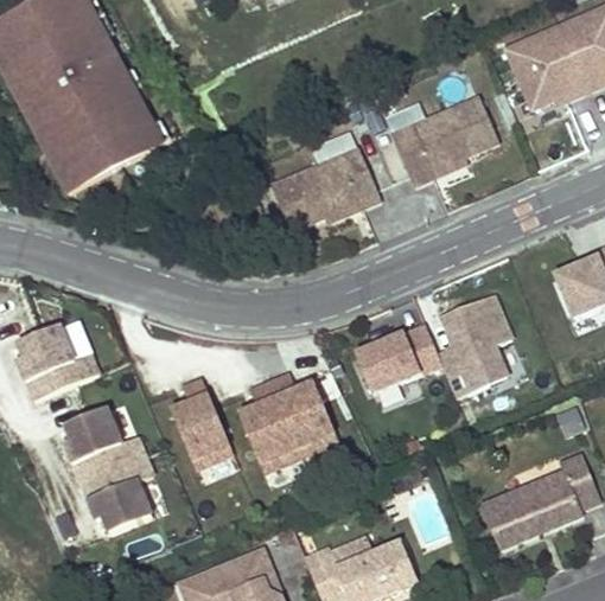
[(43,0),(0,23),(0,40),(77,185),(161,140),(87,0),(43,0)]
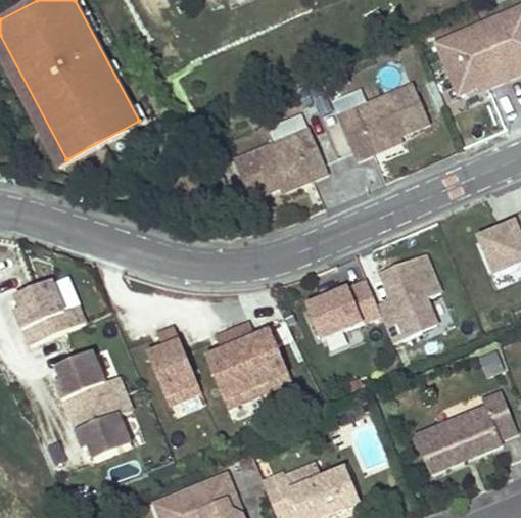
[(520,3),(480,21),(435,41),(457,93),(485,81),(487,85),(520,69),(520,67),(520,65),(520,64),(520,3)]
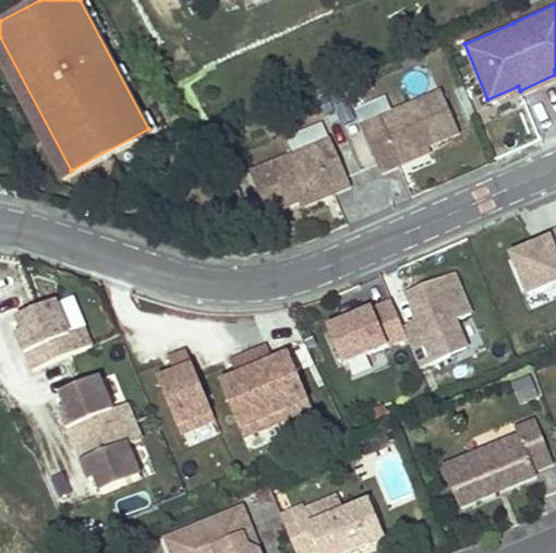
[(0,55),(63,175),(71,170),(0,37),(0,55)]
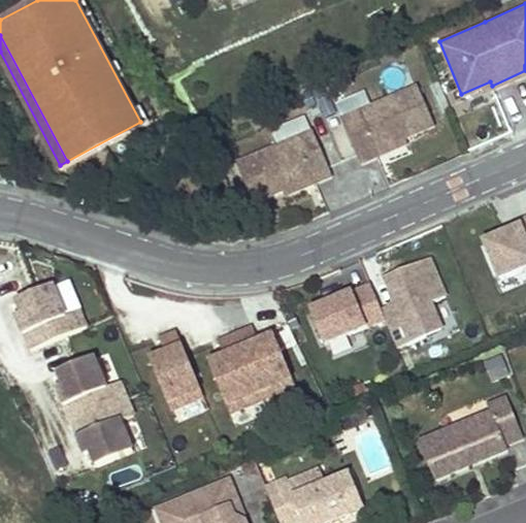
[(319,76),(311,79),(317,94),(325,90),(319,76)]
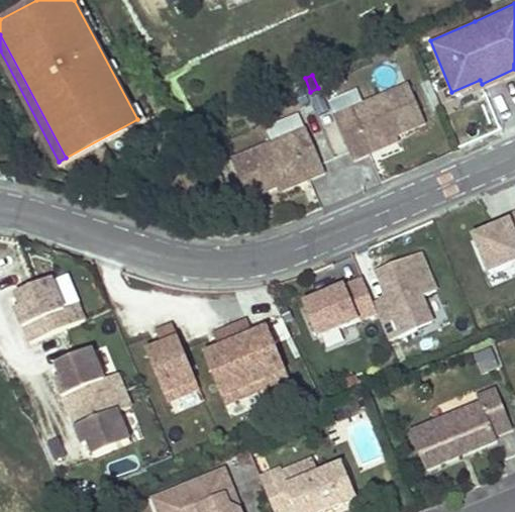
[(408,82),(332,113),(351,157),(367,150),(365,144),(395,131),(424,119),(408,82)]
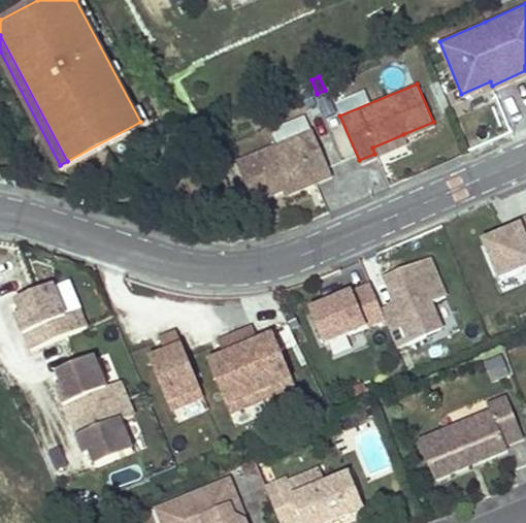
[(308,87),(300,90),(306,105),(315,101),(308,87)]
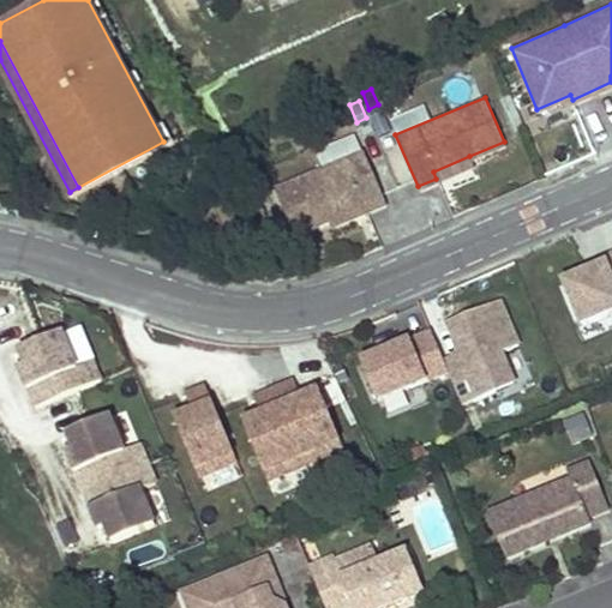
[(388,112),(393,126),(429,116),(424,101),(388,112)]
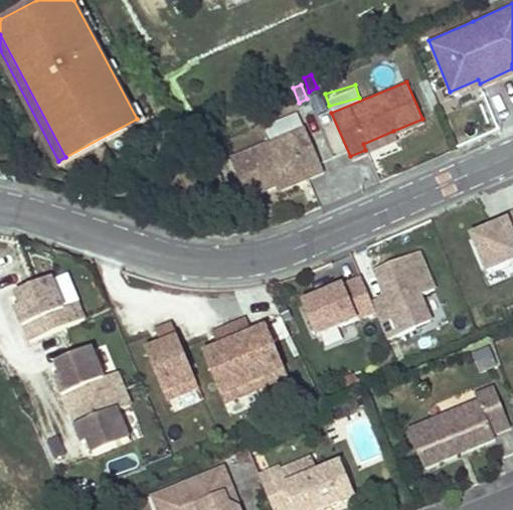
[(245,194),(275,182),(305,169),(307,174),(322,168),(304,125),(229,157),(245,194)]
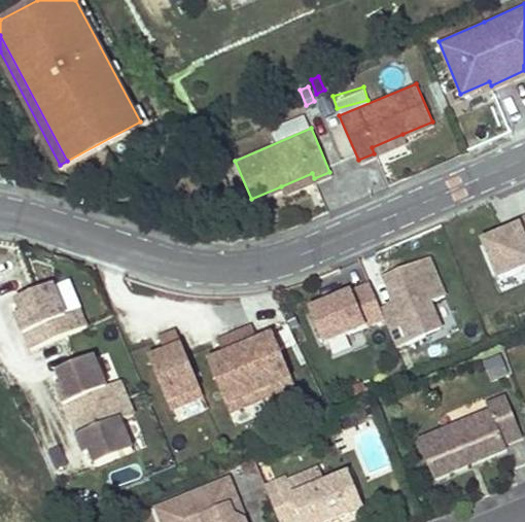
[(403,134),(372,147),(374,153),(405,140),(403,134)]
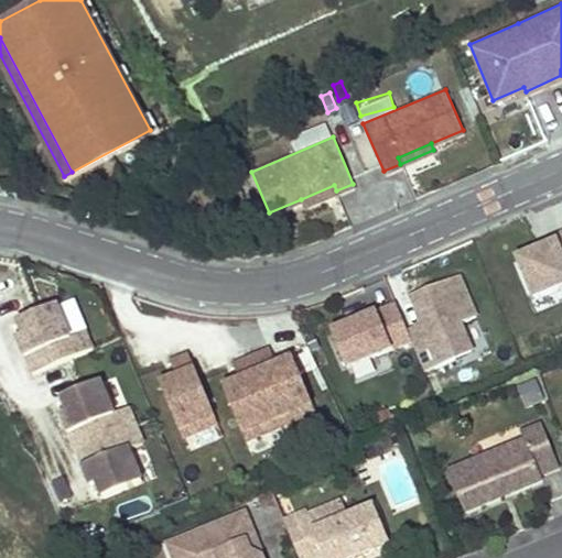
[(334,185),(301,199),(303,206),(336,190),(334,185)]
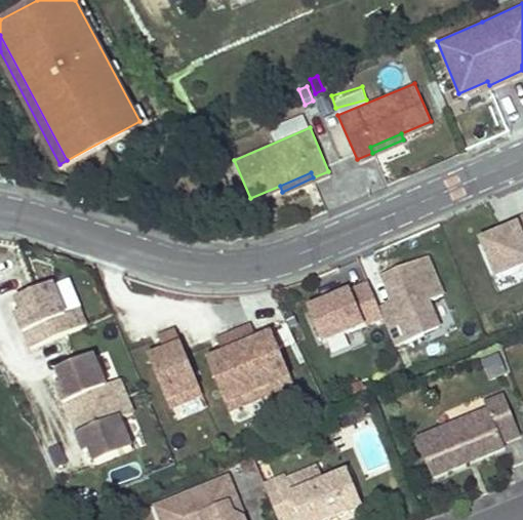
[(500,230),(481,238),(495,274),(522,263),(522,213),(514,217),(516,224),(500,230)]
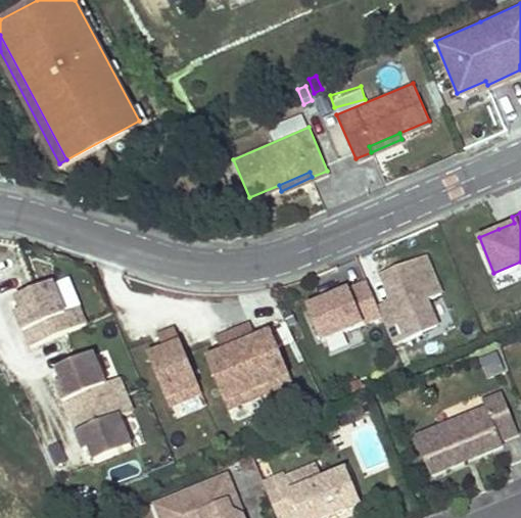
[(499,229),(514,223),(512,217),(496,223),(499,229)]
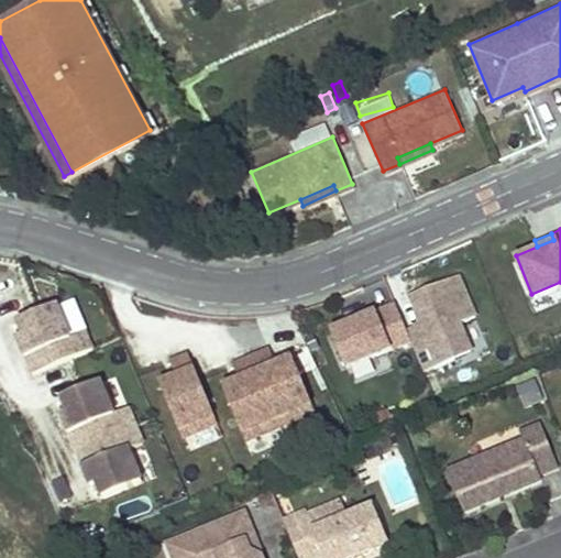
[(473,313),(457,272),(408,293),(419,320),(422,327),(407,334),(408,337),(421,369),(470,349),(458,319),(473,313)]
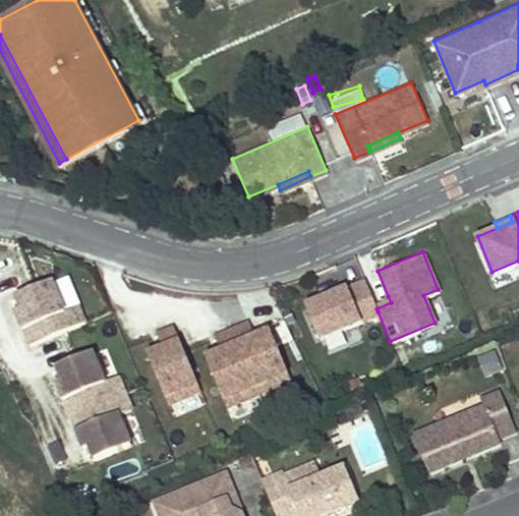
[(29,342),(84,320),(76,302),(63,308),(51,278),(14,294),(19,306),(14,308),(29,342)]
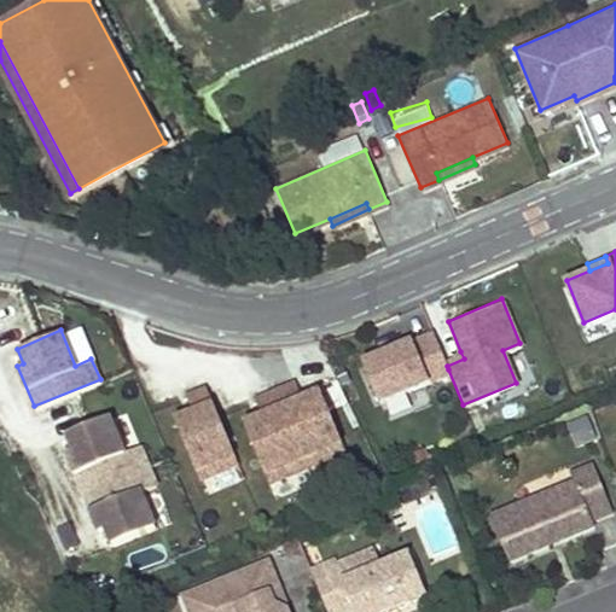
[(443,357),(433,331),(361,360),(378,400),(448,369),(447,366),(443,357)]
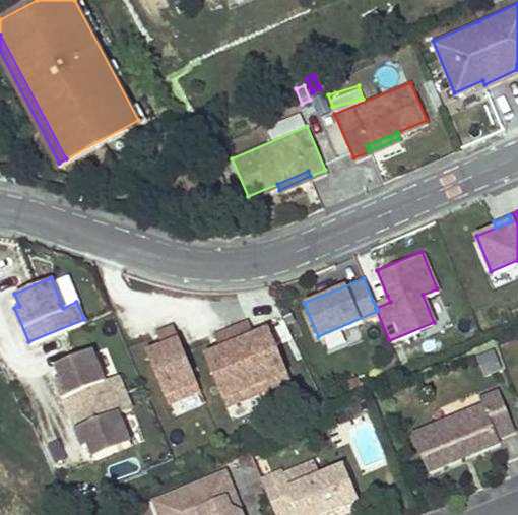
[(390,302),(387,296),(373,301),(376,308),(390,302)]
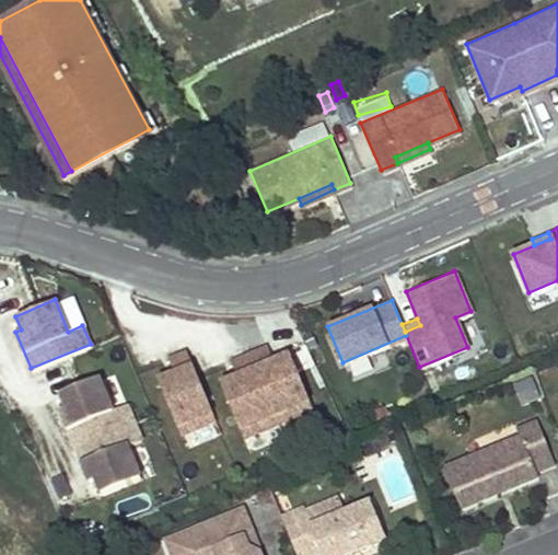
[(220,381),(239,427),(250,423),(253,431),(301,411),(298,403),(309,399),(289,353),(272,359),(266,344),(230,360),(236,376),(220,381)]
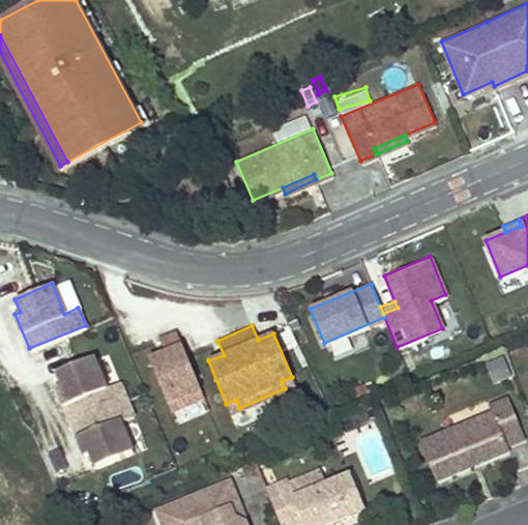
[(149,357),(167,402),(177,397),(180,404),(203,395),(176,329),(158,338),(165,351),(149,357)]
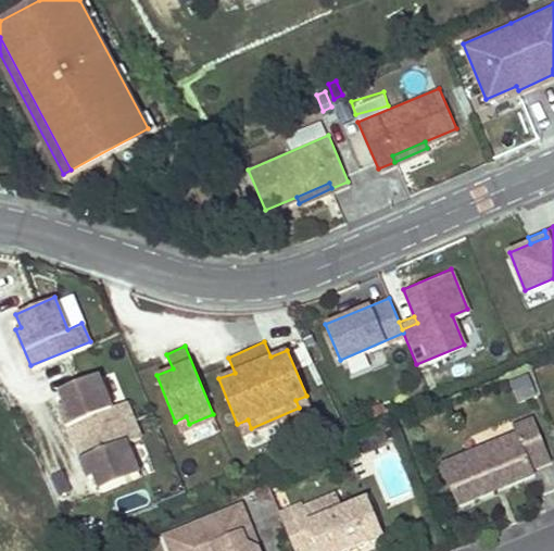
[(528,370),(507,377),(515,397),(536,388),(528,370)]
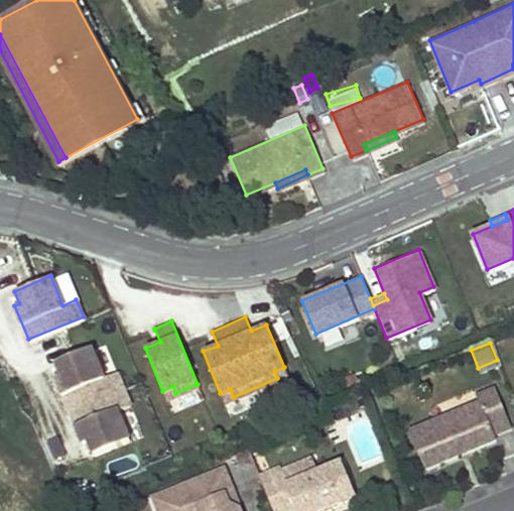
[(91,346),(54,361),(59,373),(53,376),(61,394),(82,442),(88,440),(93,453),(129,437),(117,408),(130,403),(116,369),(103,375),(91,346)]
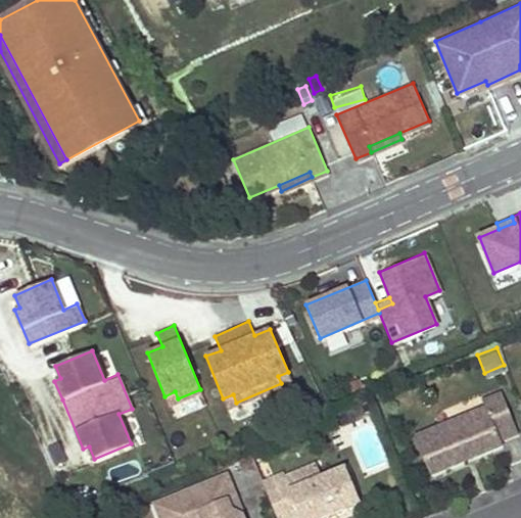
[(288,372),(278,376),(281,383),(290,379),(288,372)]
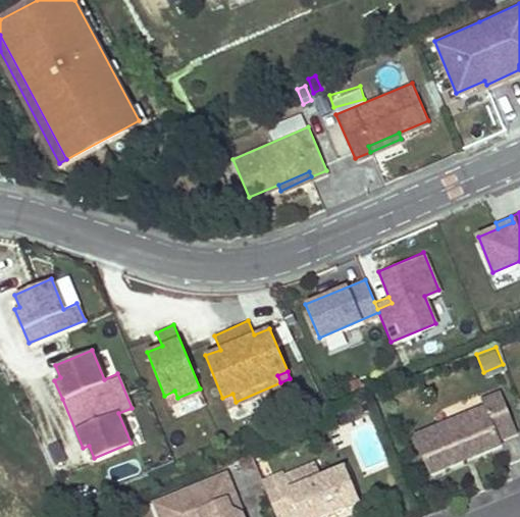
[(516,428),(499,389),(480,397),(483,404),(413,432),(428,470),(463,456),(462,452),(468,449),(470,453),(500,441),(498,436),(516,428)]
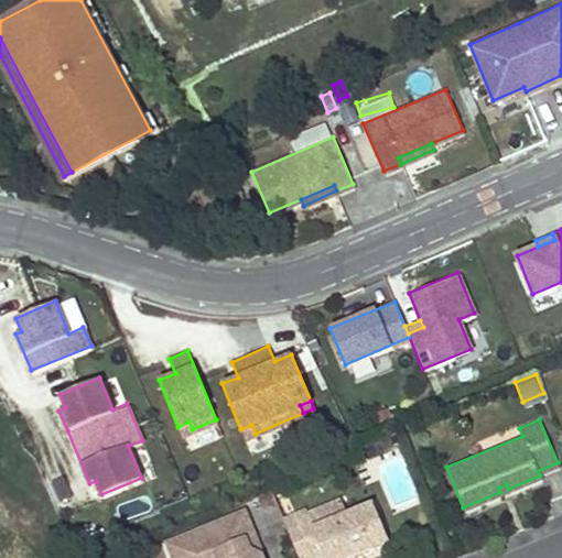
[(188,422),(177,427),(181,434),(192,429),(188,422)]
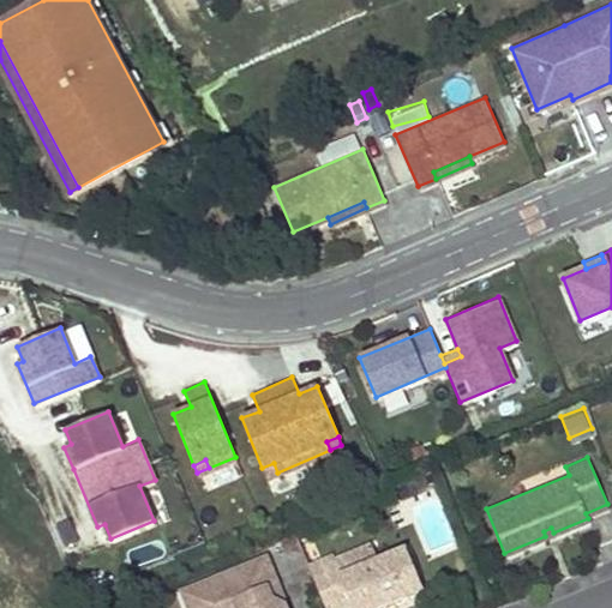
[(274,463),(262,468),(265,476),(277,473),(274,463)]
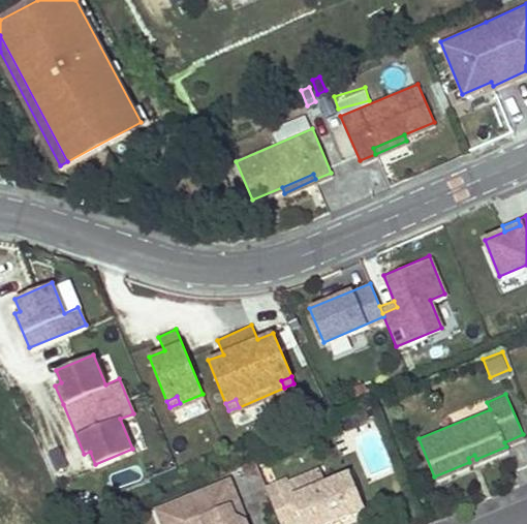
[(323,480),(318,466),(287,479),(292,493),(323,480)]
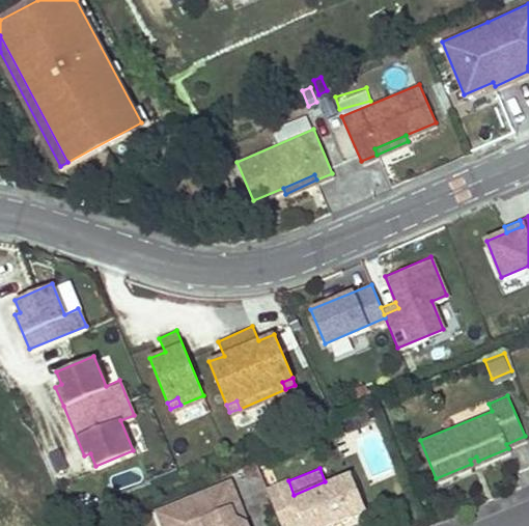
[(365,508),(350,471),(325,481),(294,495),(288,480),(286,475),(265,485),(281,525),(295,525),(304,522),(305,525),(322,525),(333,522),(332,519),(339,516),(340,519),(365,508)]
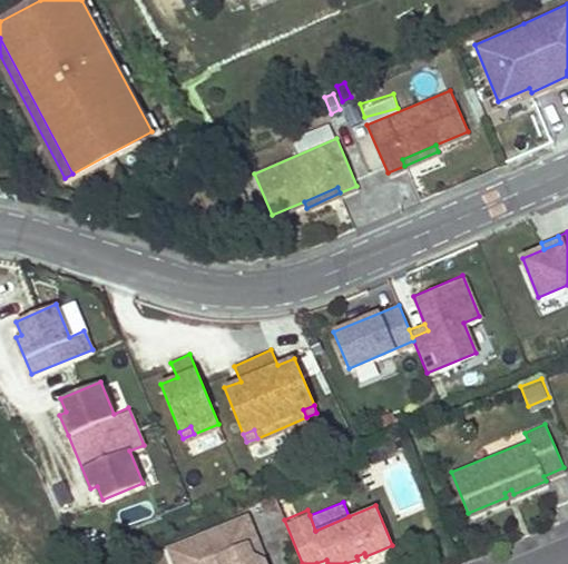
[(264,563),(262,557),(253,553),(247,542),(255,540),(256,538),(246,513),(167,545),(174,563),(264,563)]
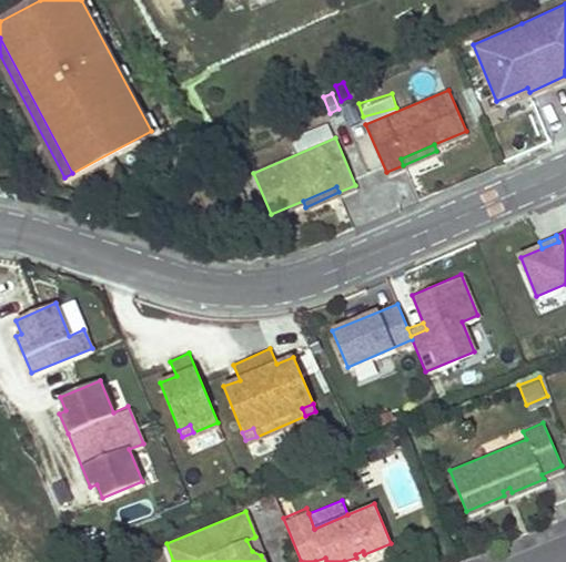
[(254,538),(246,540),(252,551),(261,555),(254,538)]
